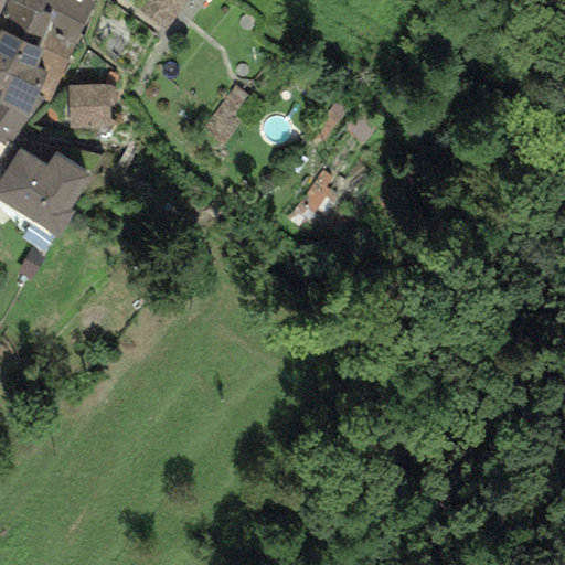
[(76,45),(84,25),(46,3),(41,16),(7,0),(6,0),(0,12),(0,28),(1,30),(42,50),(49,32),(76,45)]
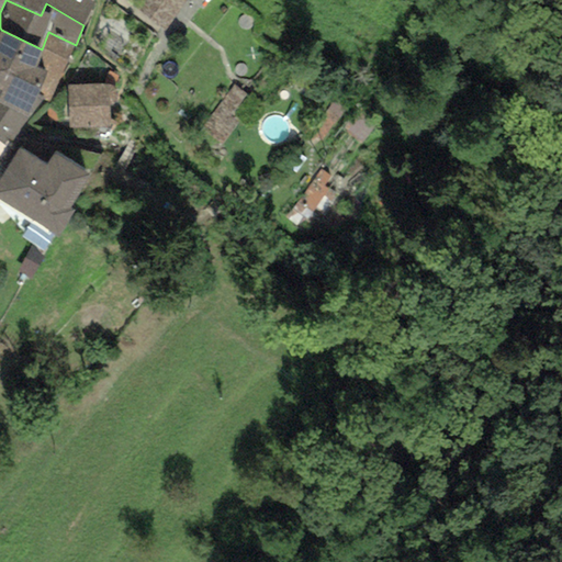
[(7,0),(41,15),(46,3),(83,25),(93,1),(90,0),(7,0)]
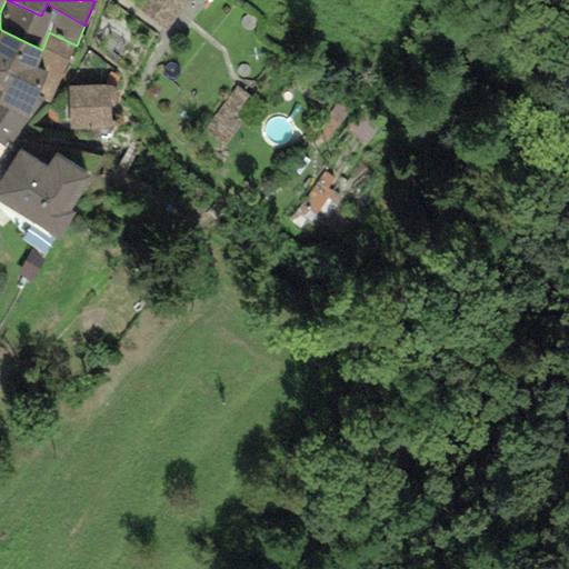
[(163,35),(191,0),(139,0),(133,9),(163,35)]
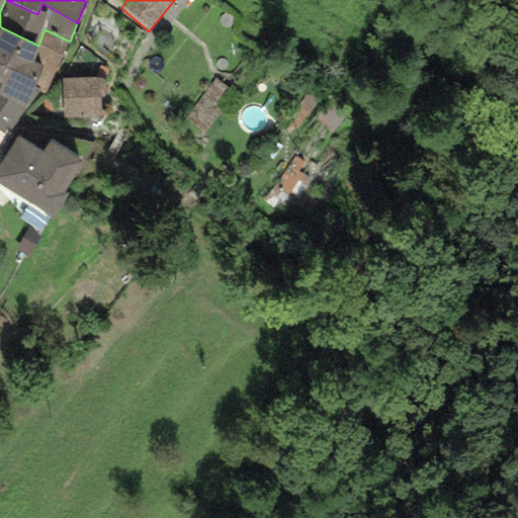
[(38,46),(1,27),(0,29),(0,130),(6,135),(26,107),(39,90),(34,88),(44,66),(33,63),(38,46)]
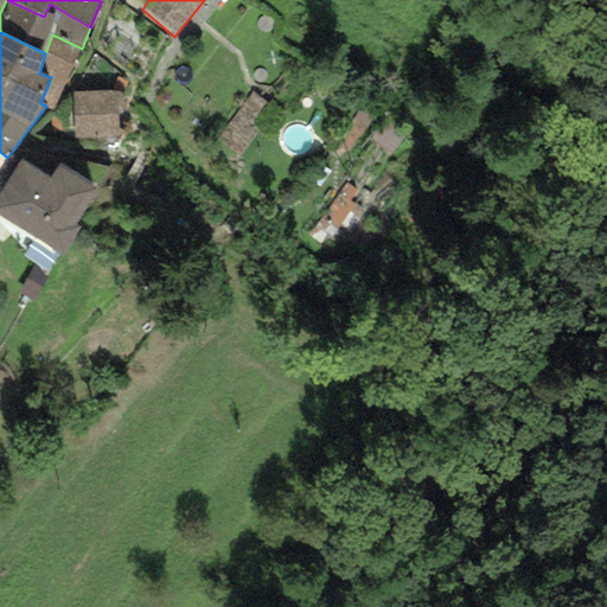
[(82,49),(52,34),(45,53),(39,74),(51,77),(40,103),(46,106),(53,112),(82,49)]
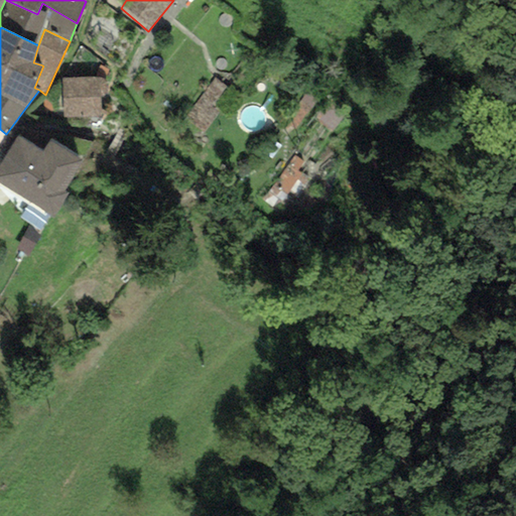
[(99,78),(62,79),(65,118),(100,117),(99,78)]
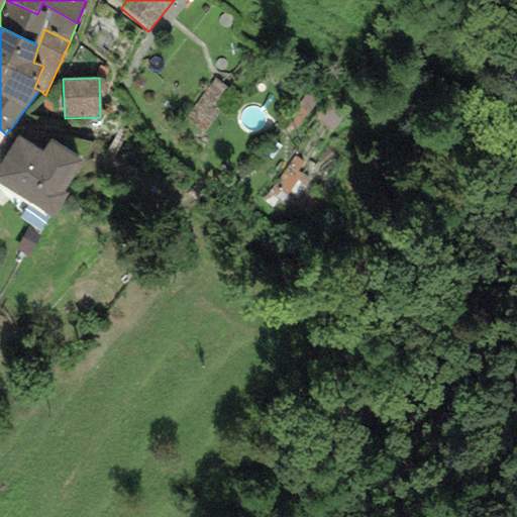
[(17,137),(0,165),(0,183),(52,215),(66,194),(63,193),(82,161),(52,141),(44,153),(17,137)]
